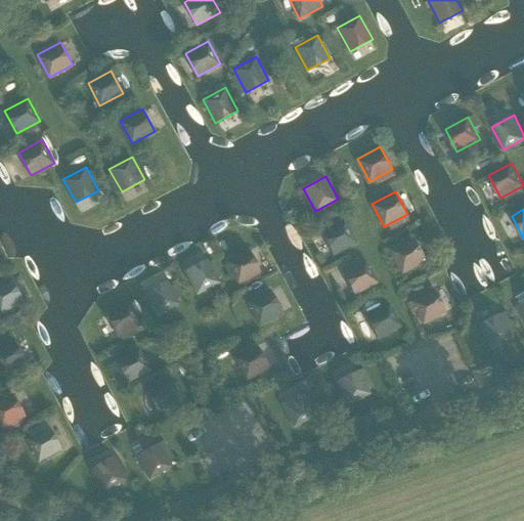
[(345,219),(321,231),(334,254),(356,242),(345,219)]
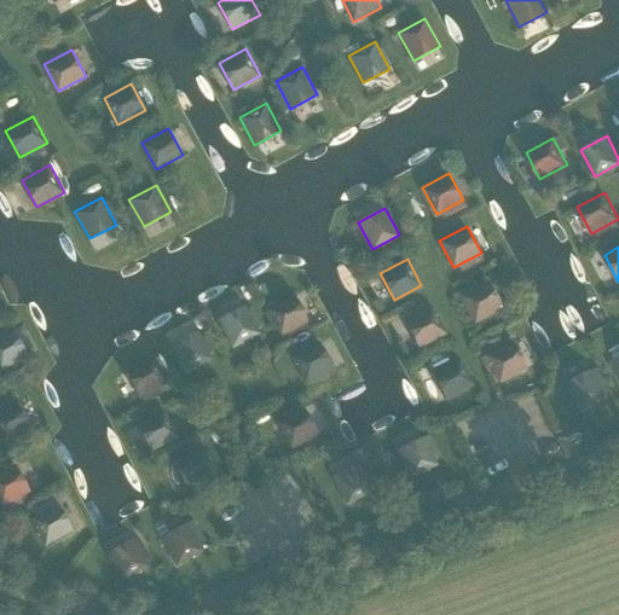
[(489,280),(462,295),(475,321),(503,307),(489,280)]
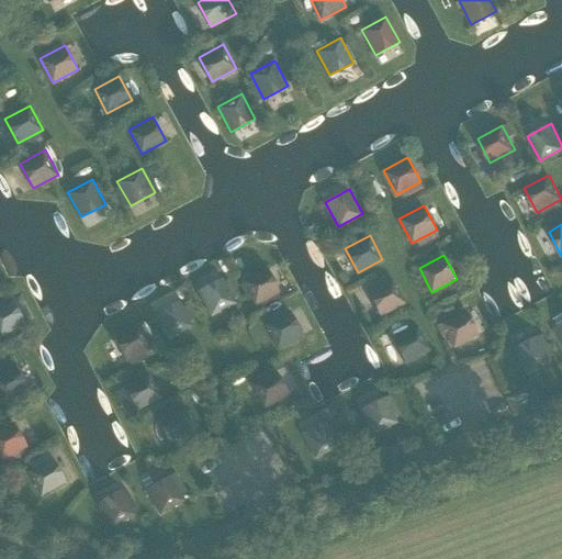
[(268,267),(243,280),(256,304),(280,291),(268,267)]
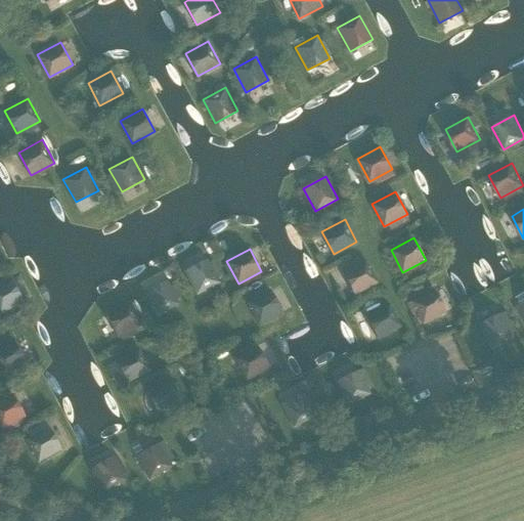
[(208,258),(184,270),(197,293),(219,281),(208,258)]
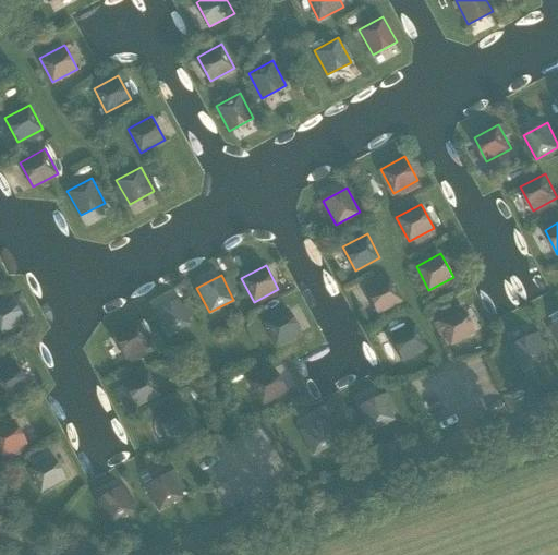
[(390,276),(365,289),(378,313),(402,300),(390,276)]
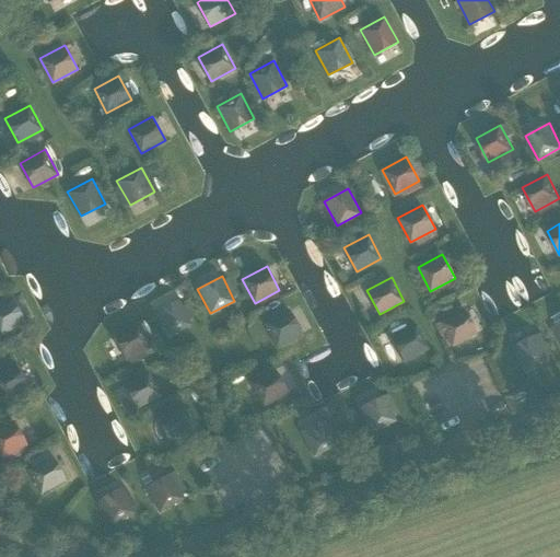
[(12,297),(0,303),(0,334),(0,335),(25,321),(12,297)]
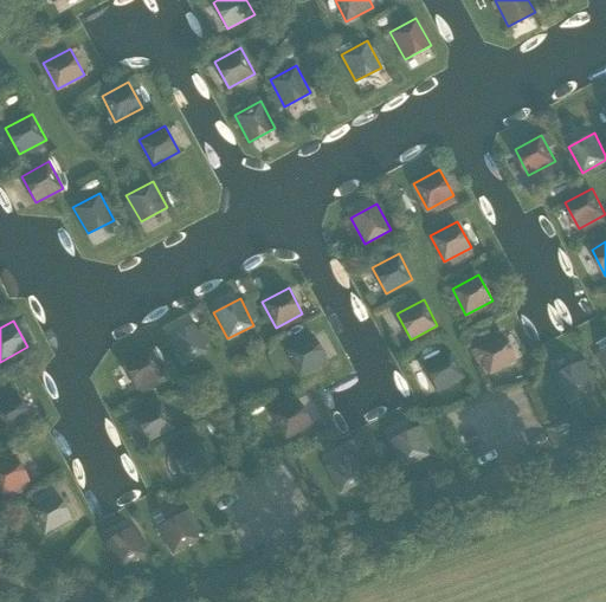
[(193,323),(167,337),(181,363),(207,349),(193,323)]
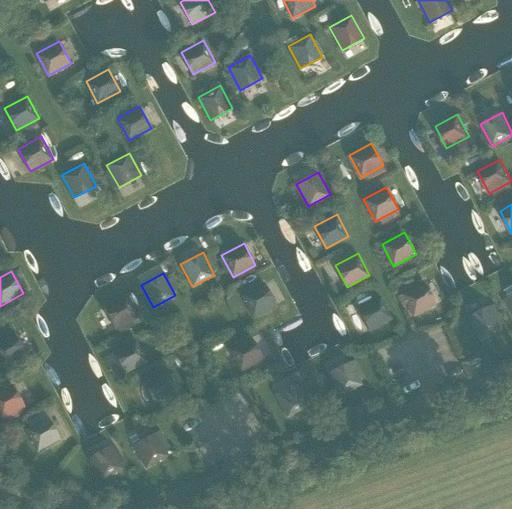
[(425,281),(402,293),(414,315),(436,303),(425,281)]
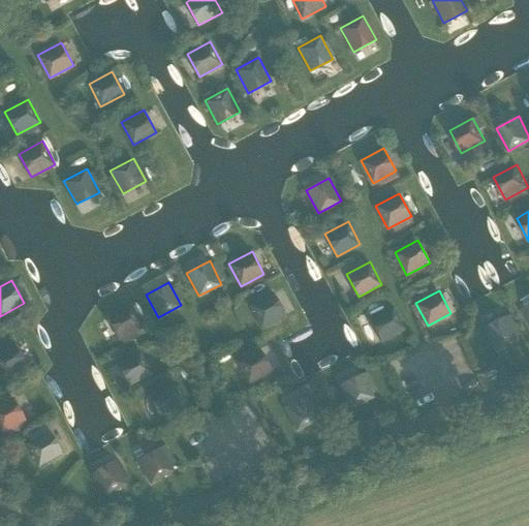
[(273,291),(250,304),(262,327),(285,314),(273,291)]
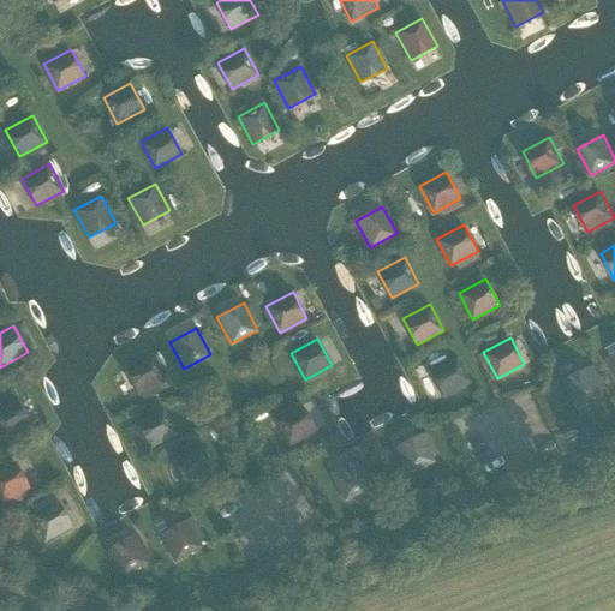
[(153,353),(125,367),(139,394),(166,379),(153,353)]
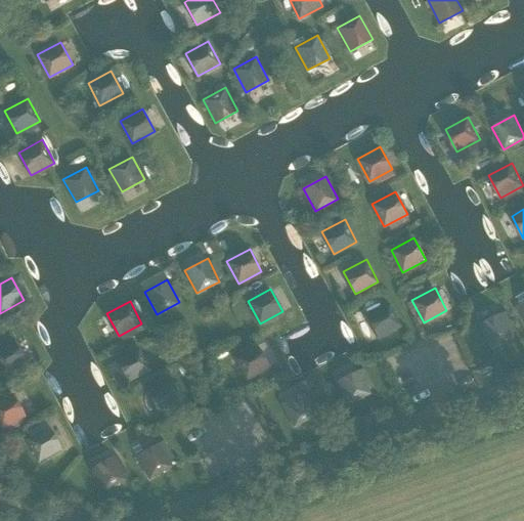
[(389,303),(366,315),(379,338),(401,326),(389,303)]
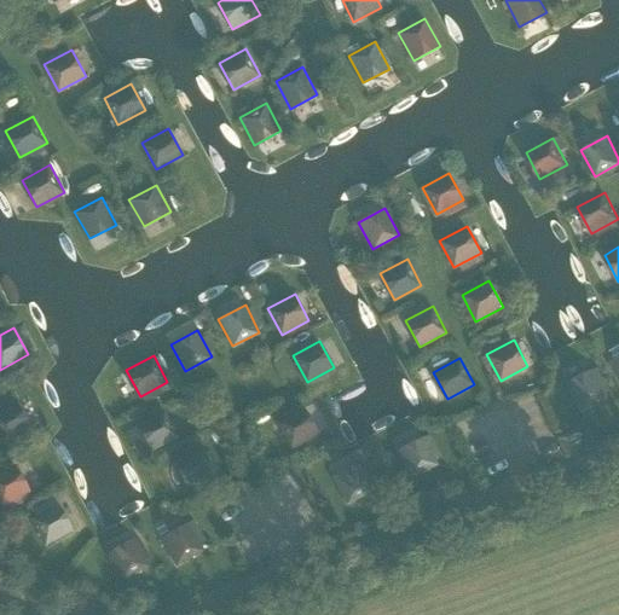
[(594,369),(567,382),(582,410),(608,395),(594,369)]
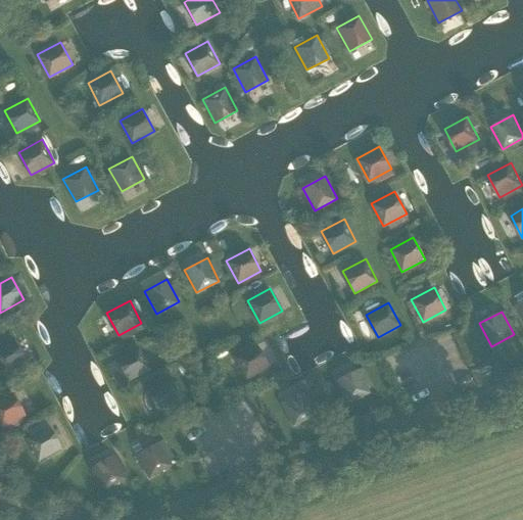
[(14,339),(0,346),(0,367),(4,374),(27,361),(14,339)]
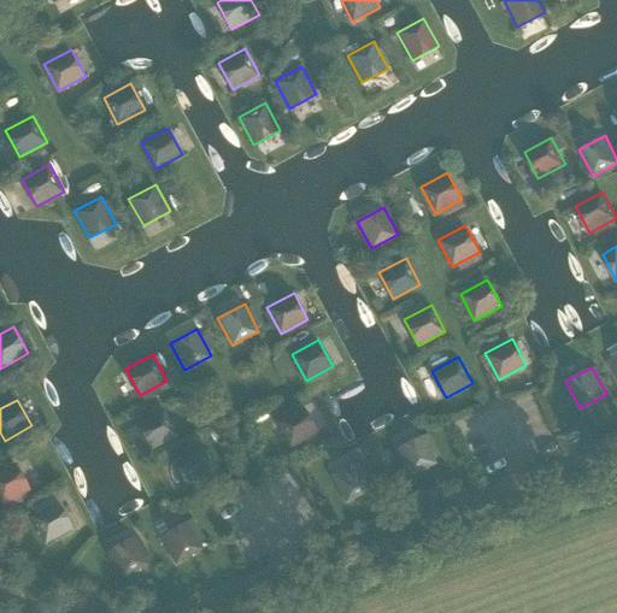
[(304,405),(276,419),(291,446),(318,432),(304,405)]
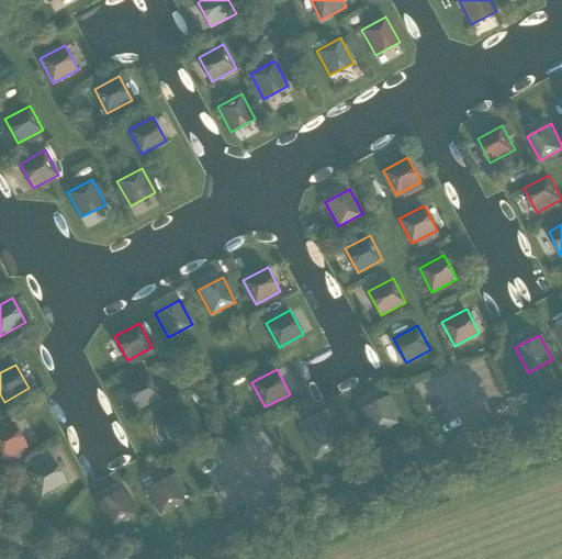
[(149,372),(124,384),(137,410),(161,397),(149,372)]
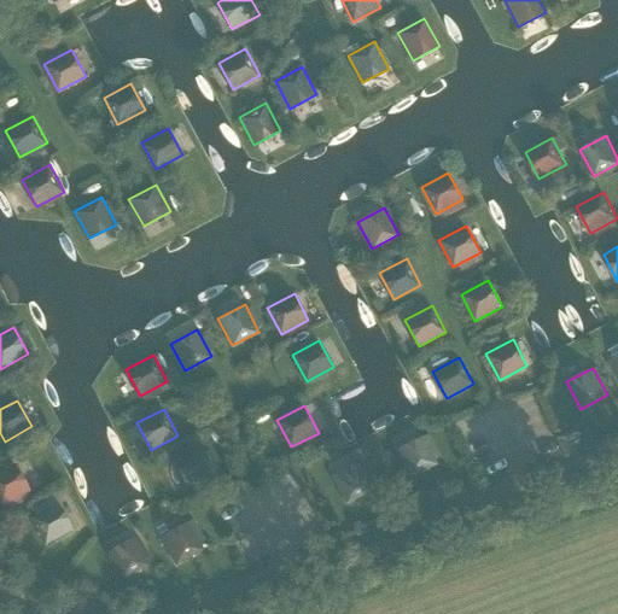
[(423,434),(396,449),(410,477),(437,462),(423,434)]
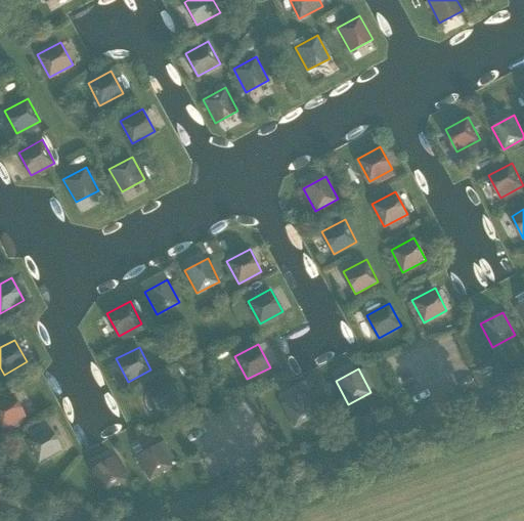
[(170,378),(147,390),(159,413),(182,400),(170,378)]
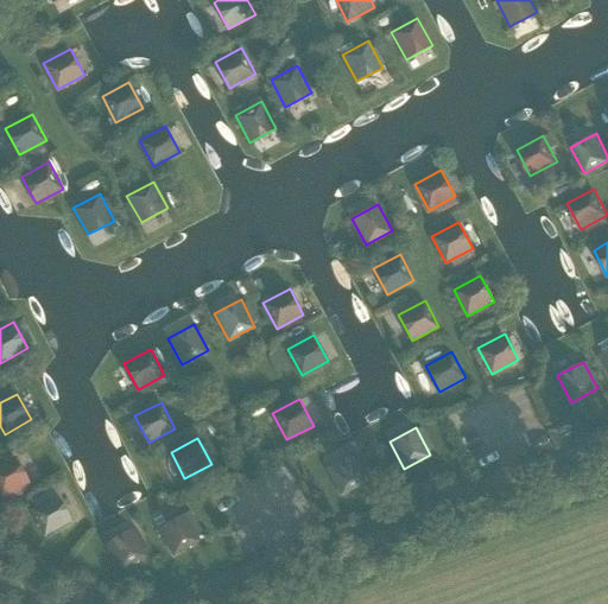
[(354,452),(327,466),(341,494),(368,479),(354,452)]
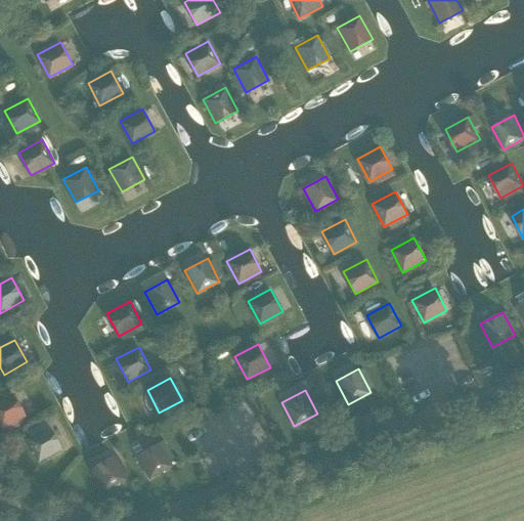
[(13,393),(0,399),(0,424),(2,428),(26,416),(13,393)]
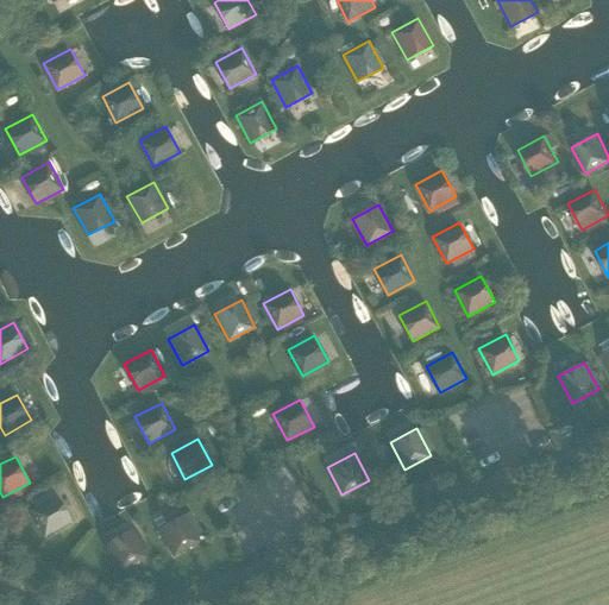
[(57,495),(31,509),(45,535),(71,521),(57,495)]
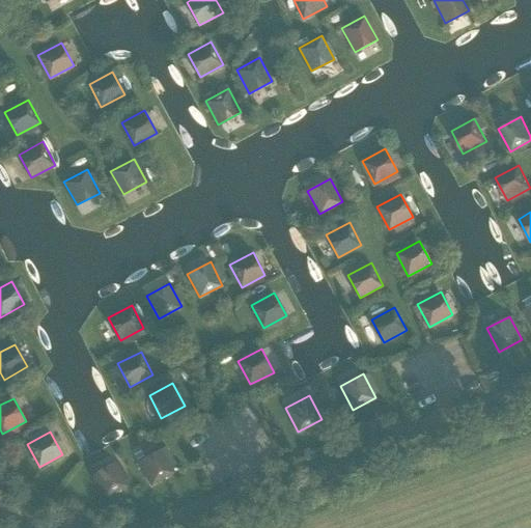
[(161,448),(138,462),(151,484),(174,471),(161,448)]
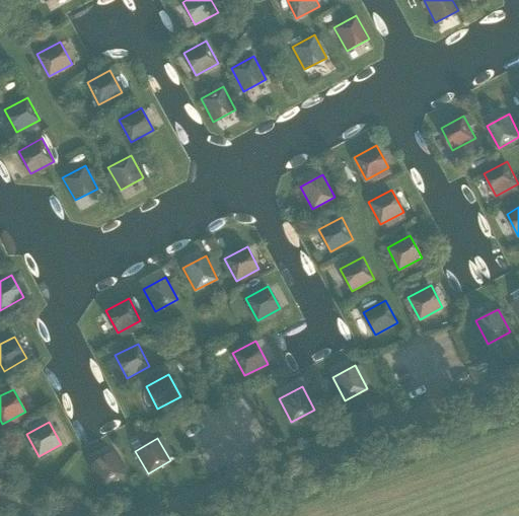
[(113,451),(90,463),(102,486),(125,473),(113,451)]
